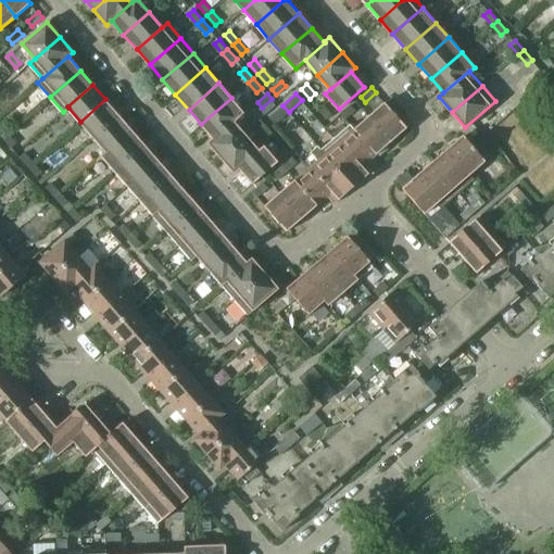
[(231,98),(201,124),(214,138),(235,121),(235,122),(244,113),(231,98)]
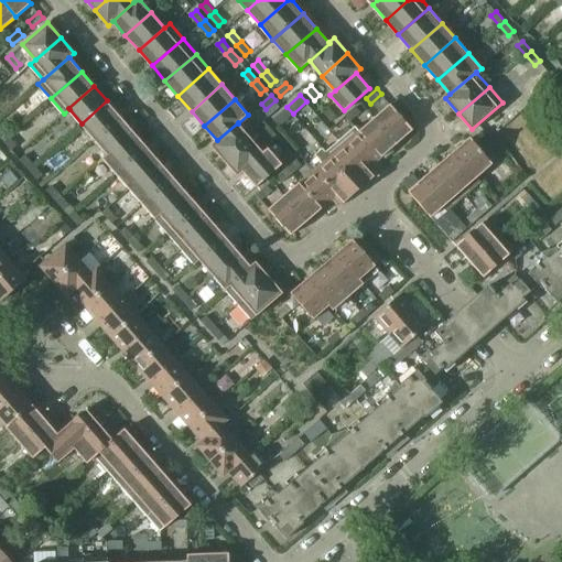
[(107,100),(82,123),(95,138),(120,116),(107,100)]
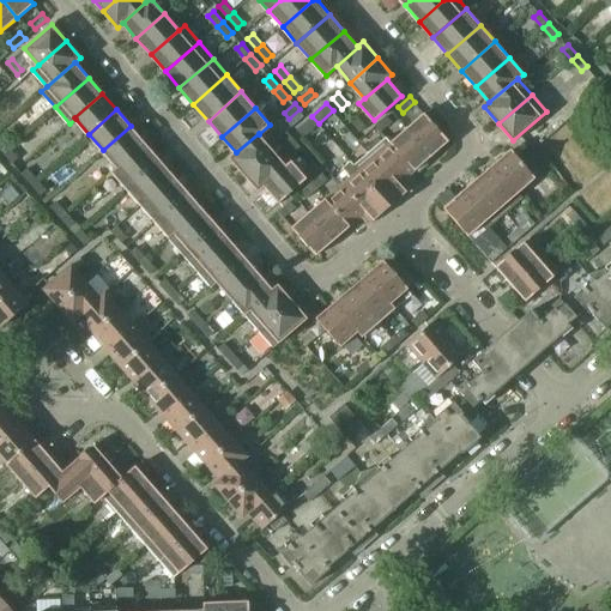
[(424,113),(407,127),(431,156),(449,140),(424,113)]
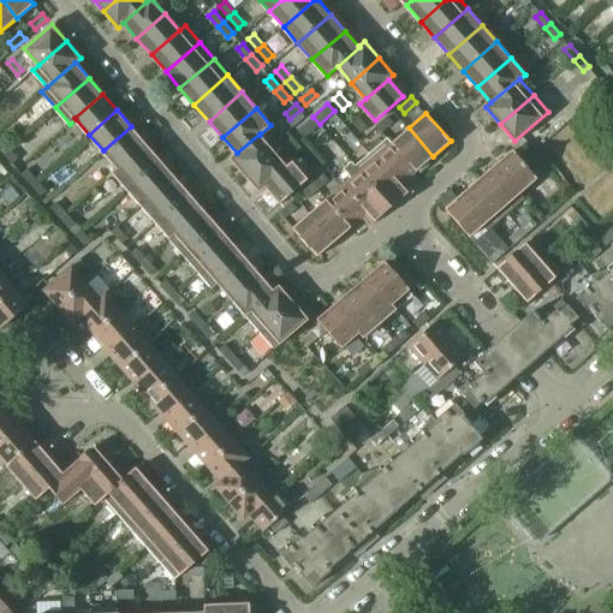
[(358,115),(352,120),(362,131),(368,126),(358,115)]
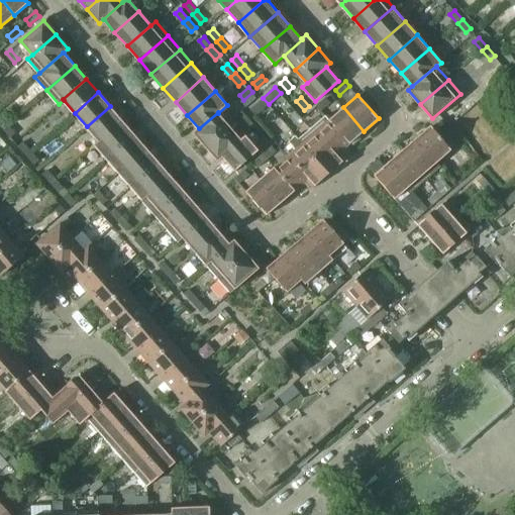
[(331,102),(326,97),(317,105),(321,110),(331,102)]
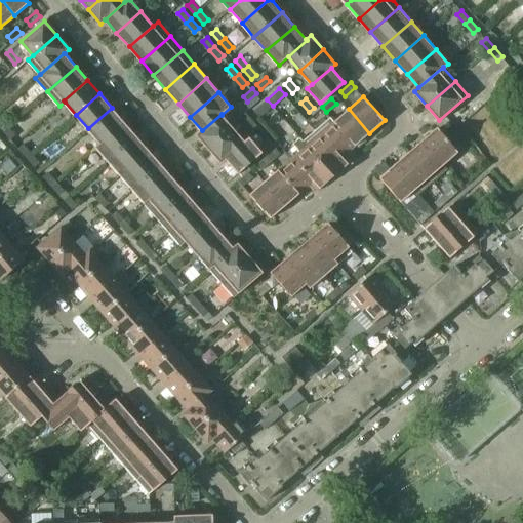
[(260,117),(273,106),(267,99),(255,111),(260,117)]
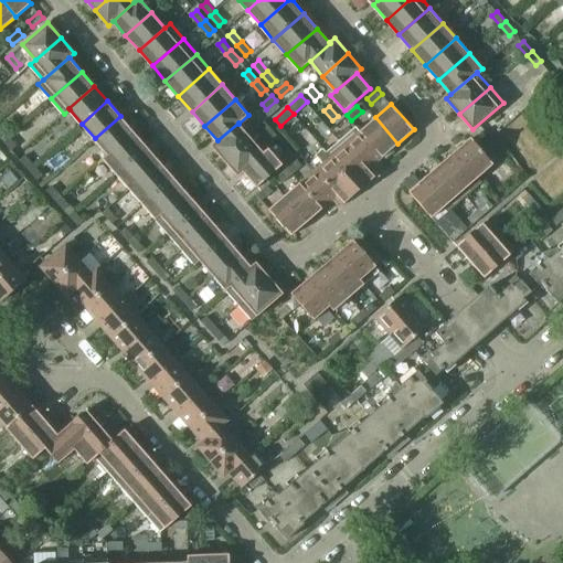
[(120,116),(95,138),(107,152),(134,130),(120,116)]
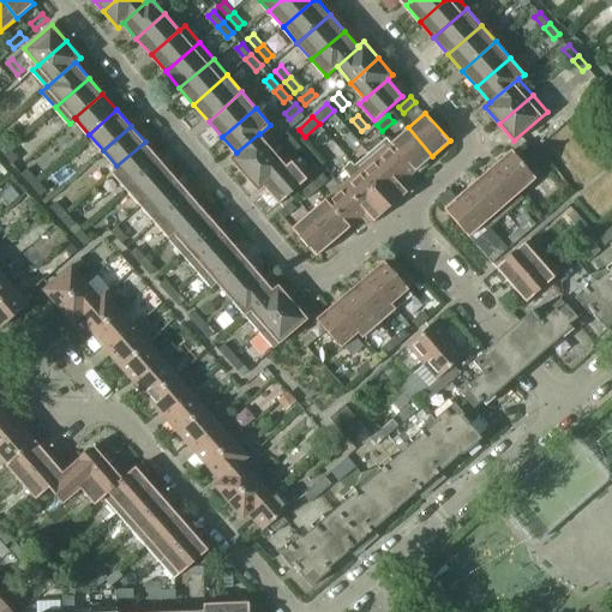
[(408,127),(393,142),(417,171),(432,156),(408,127)]
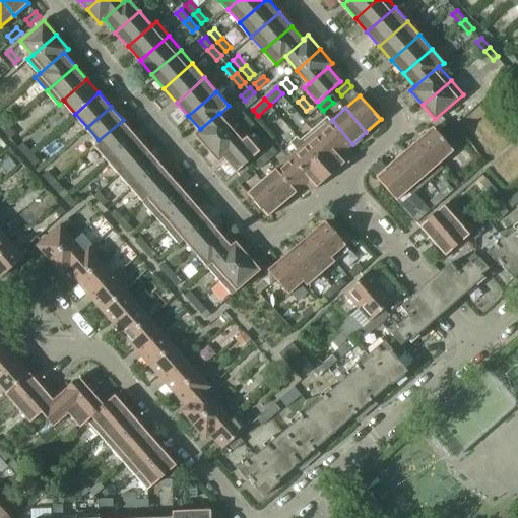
[(219,113),(200,129),(195,133),(207,147),(231,127),(219,114),(219,113)]
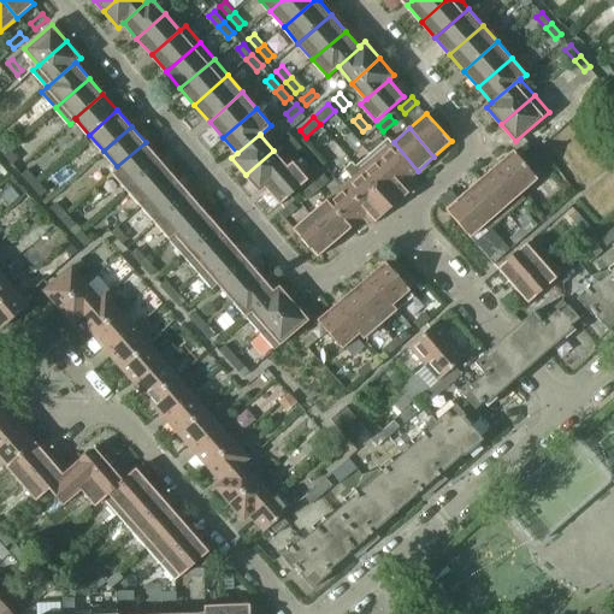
[(303,147),(293,135),(287,141),(297,152),(303,147)]
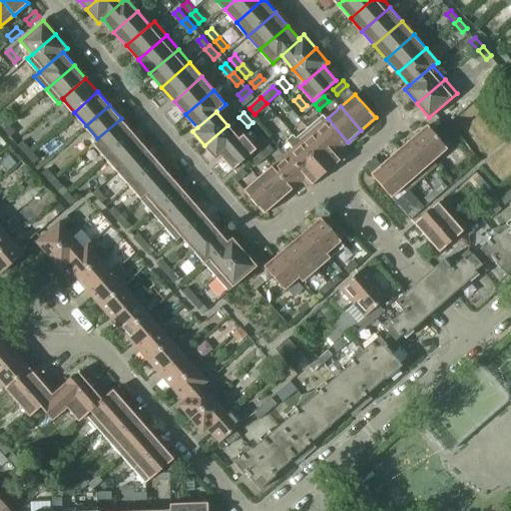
[(324,114),(311,125),(340,159),(344,157),(338,150),(348,142),(328,118),(324,114)]
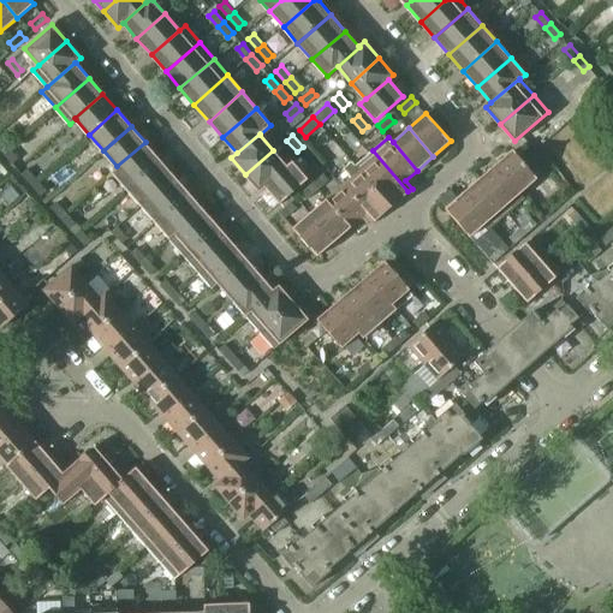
[(146,142),(117,166),(118,168),(113,173),(128,189),(160,160),(146,142)]
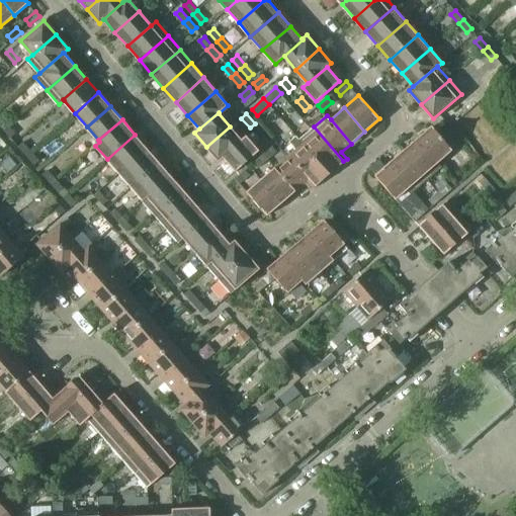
[(16,133),(8,123),(3,127),(11,137),(16,133)]
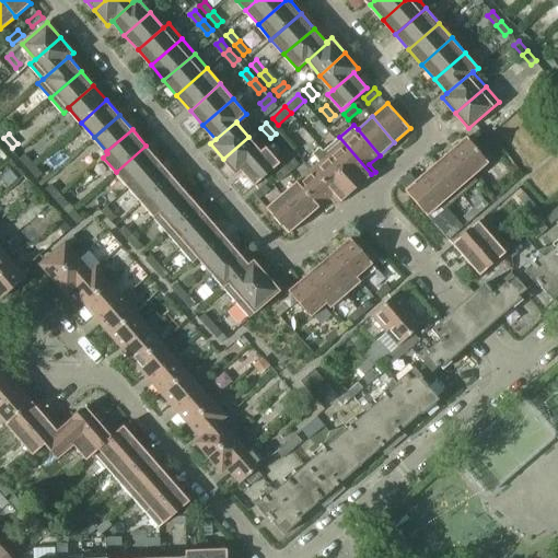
[(488,141),(484,136),(474,144),(478,150),(488,141)]
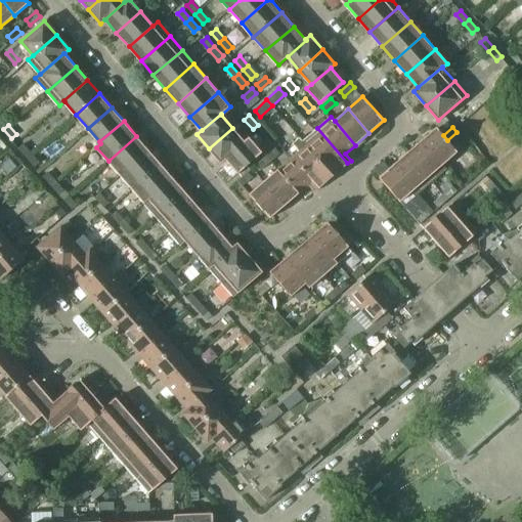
[(232,128),(209,148),(221,163),(226,159),(225,159),(245,141),(232,128)]
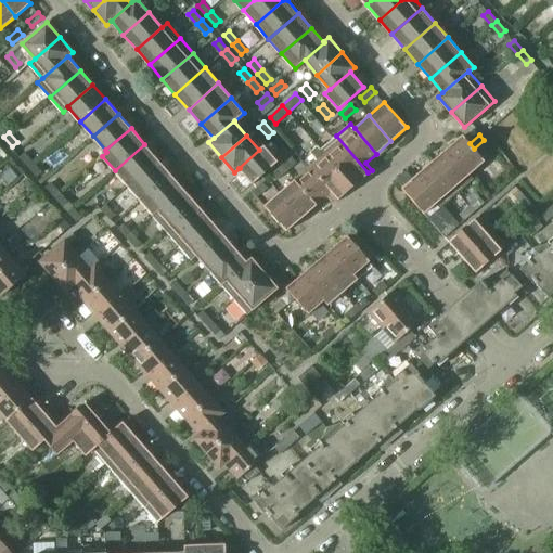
[(368,172),(336,136),(321,149),(352,185),(368,172)]
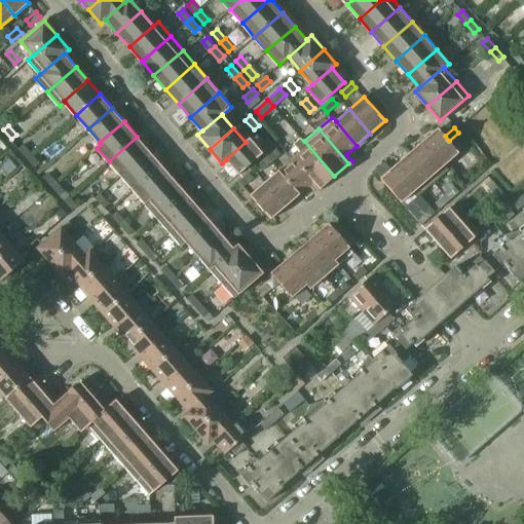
[(449,141),(445,136),(439,128),(424,141),(445,164),(459,152),(458,152),(450,142),(449,141)]
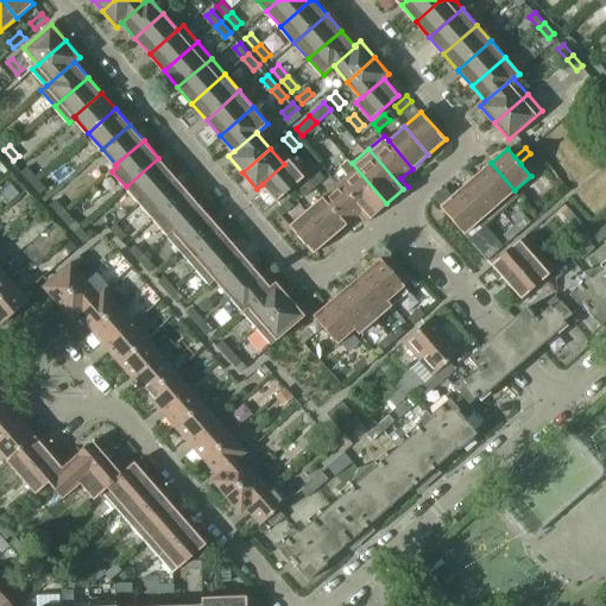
[(158,158),(126,187),(139,203),(172,175),(158,158)]
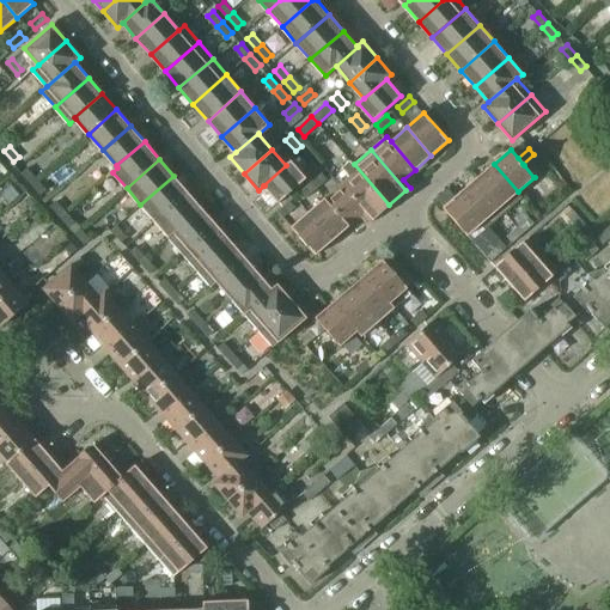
[(292,160),(286,165),(263,185),(264,185),(279,201),(306,177),(292,160)]
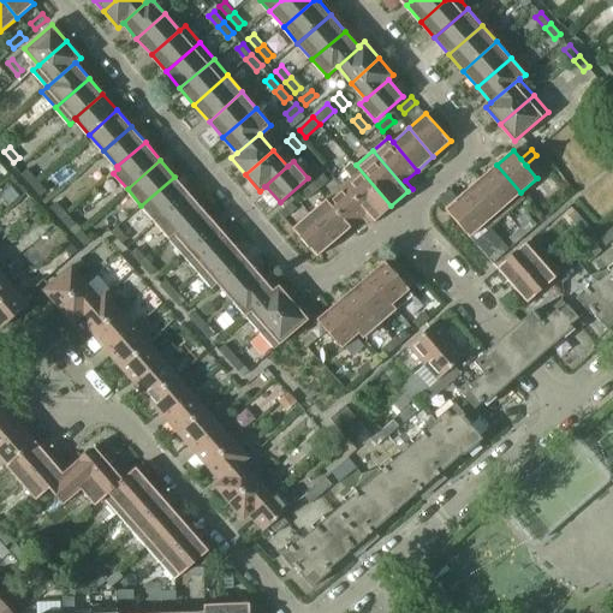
[(311,177),(321,167),(316,161),(305,170),(311,177)]
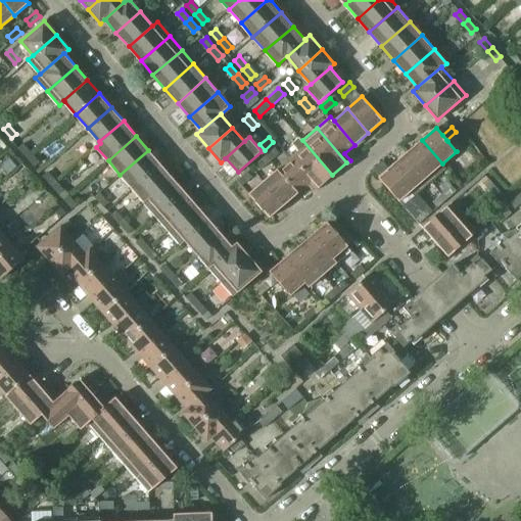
[(332,175),(302,140),(299,137),(292,142),(299,150),(292,157),(318,188),(332,175)]
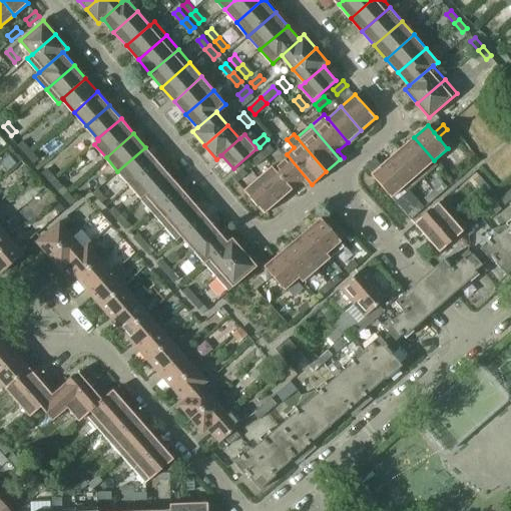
[(444,134),(439,138),(447,148),(452,143),(444,134)]
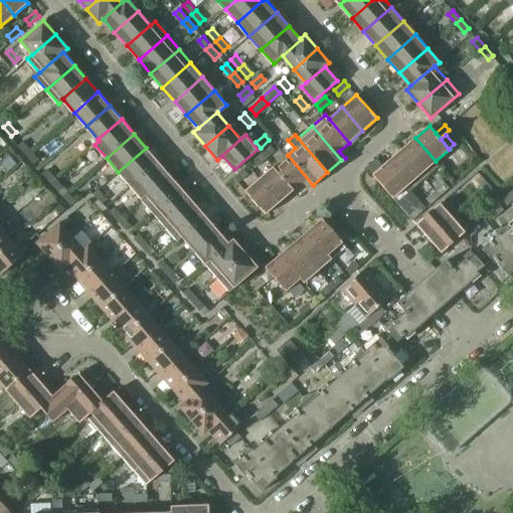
[(415,138),(401,150),(425,177),(440,165),(436,161),(415,138)]
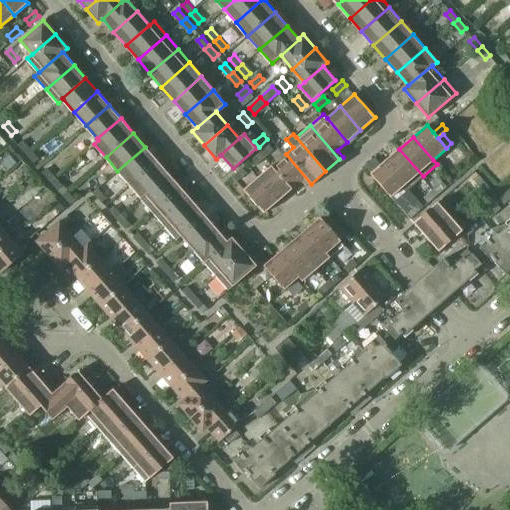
[(32,149),(24,140),(19,144),(27,153),(32,149)]
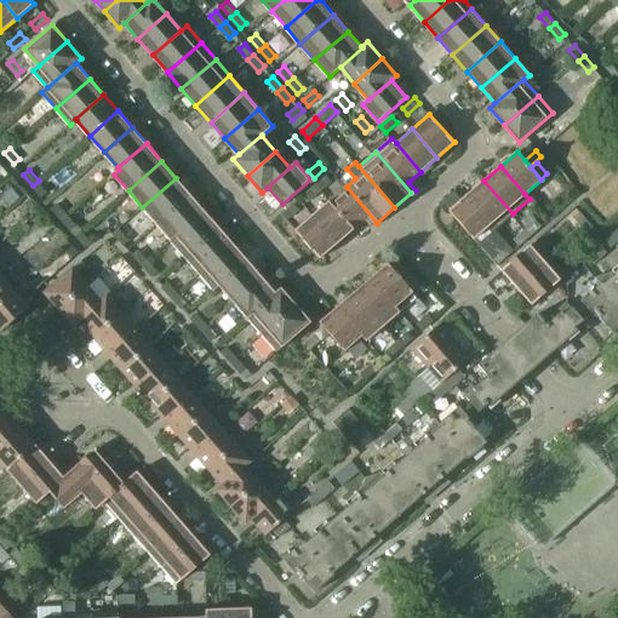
[(327,175),(316,184),(321,190),(332,181),(327,175)]
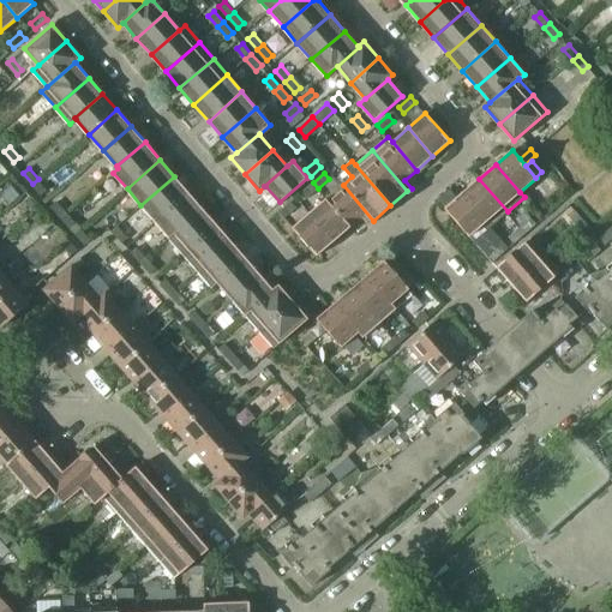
[(174,177),(141,205),(155,222),(189,192),(174,177)]
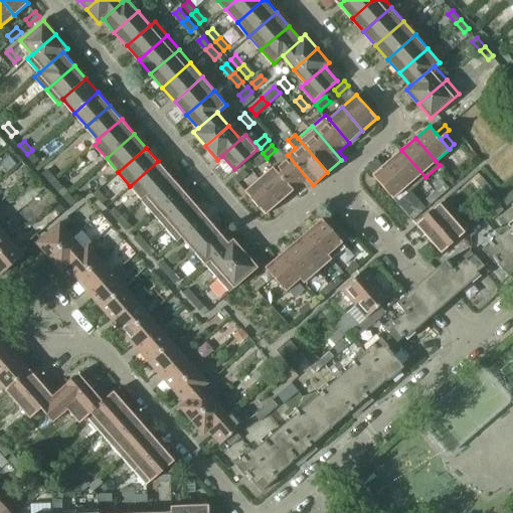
[(32,150),(27,154),(35,163),(40,159),(32,150)]
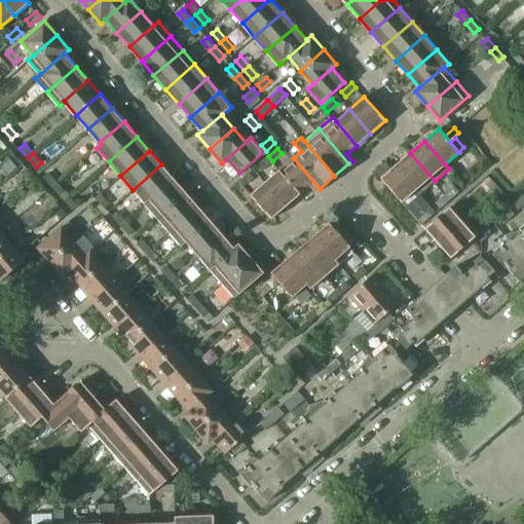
[(410,153),(397,165),(421,193),(435,181),(410,153)]
